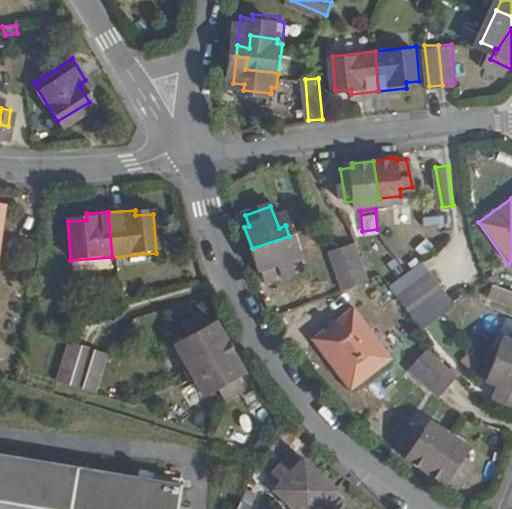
[(289,236),(252,248),(261,270),(265,268),(269,280),(296,271),(292,259),(297,256),(289,236)]
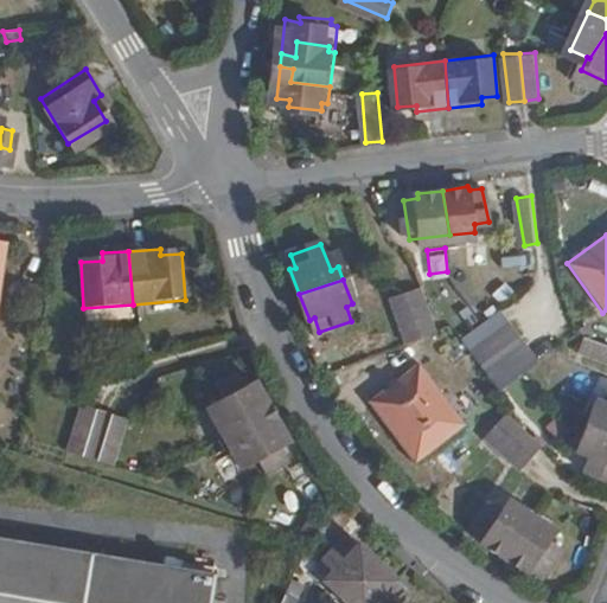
[(425,338),(408,290),(393,296),(409,344),(425,338)]
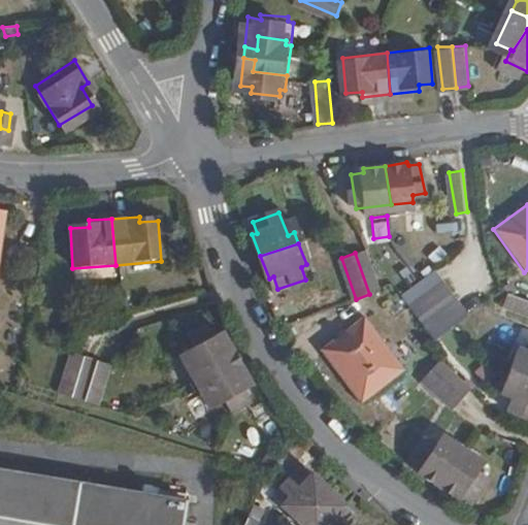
[(439,267),(426,276),(405,292),(415,304),(449,280),(439,267)]
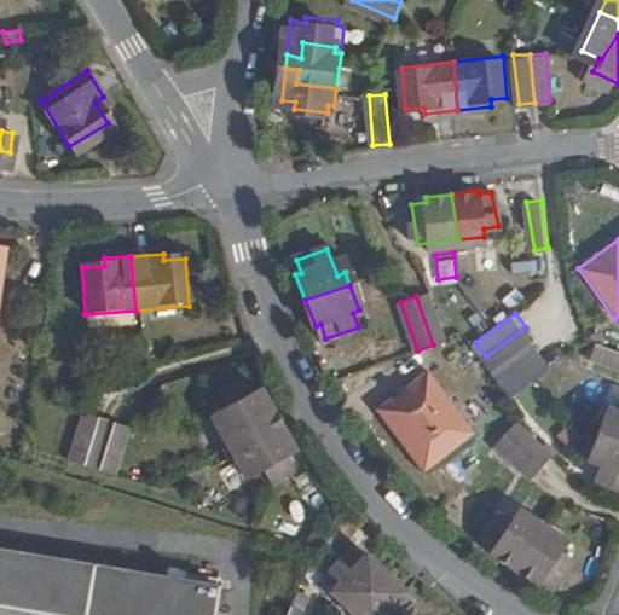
[(536,341),(526,328),(486,357),(495,370),(536,341)]
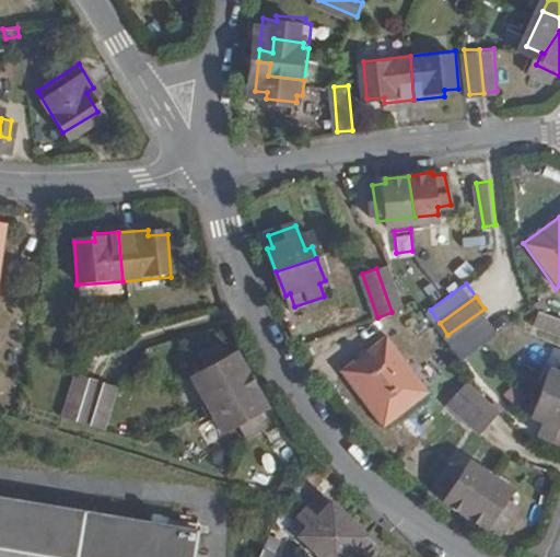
[(559,299),(553,298),(548,310),(559,314),(559,299)]
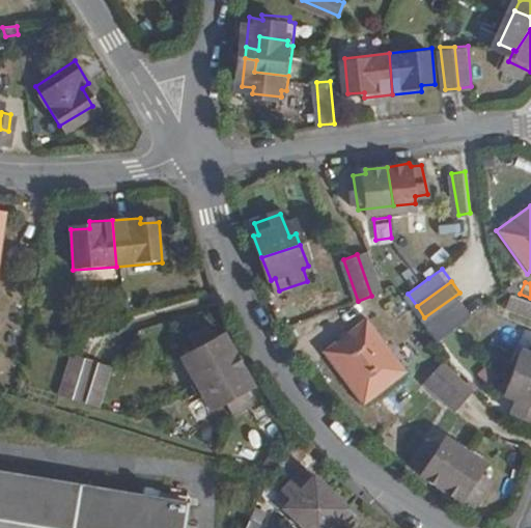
[(441,341),(475,314),(469,305),(432,330),(441,341)]
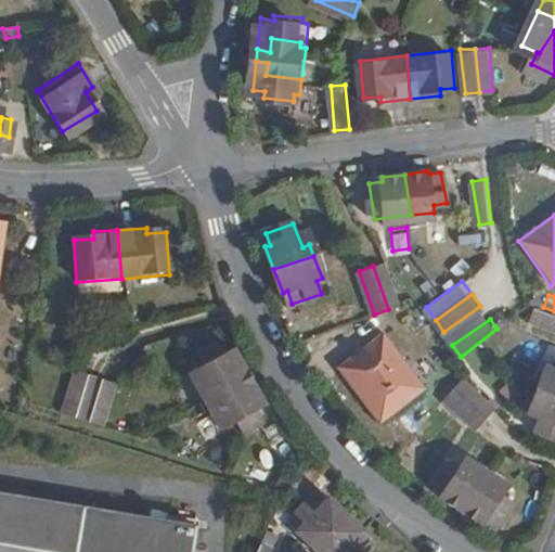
[(379,419),(425,382),(383,329),(337,363),(379,419)]
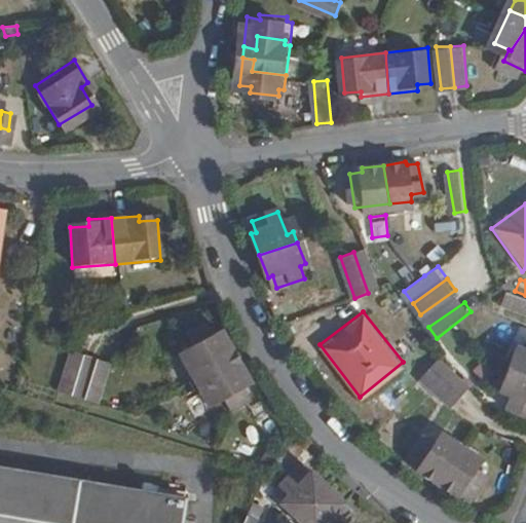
[(181,351),(191,371),(231,348),(222,329),(216,332),(209,320),(182,335),(189,347),(181,351)]
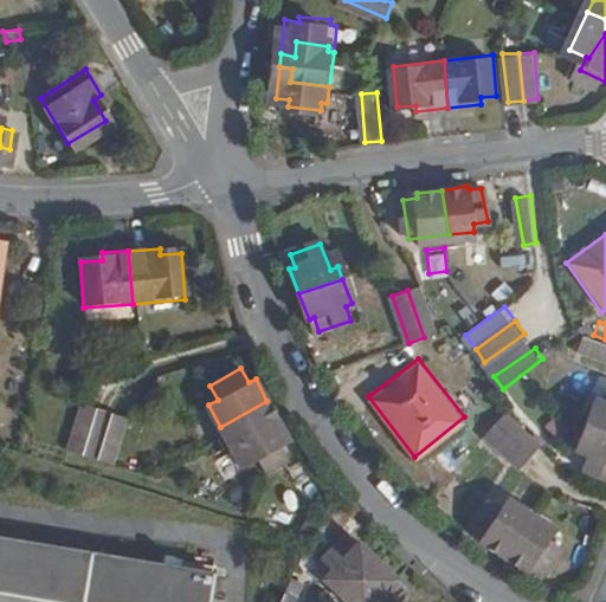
[(590,421),(605,427),(605,400),(605,401),(600,399),(590,421)]
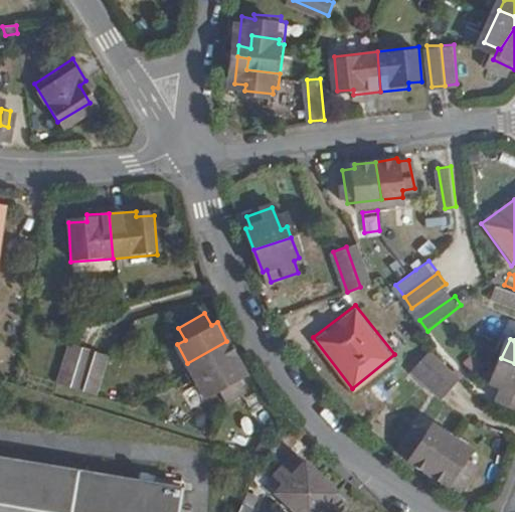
[(226,353),(233,353),(226,341),(187,363),(203,393),(212,389),(220,383),(210,362),(226,353)]
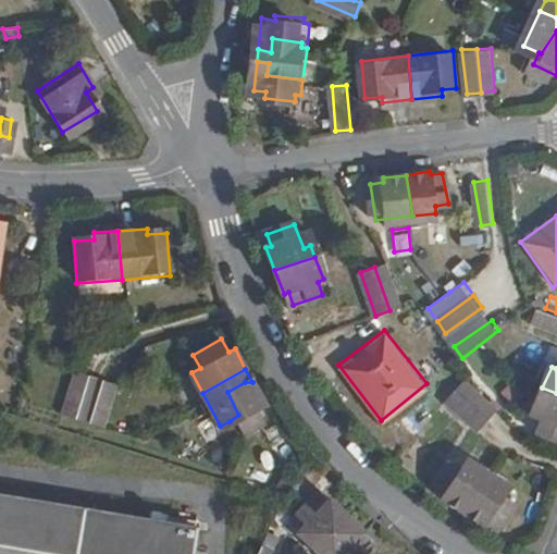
[(73,371),(60,413),(74,418),(86,377),(73,371)]
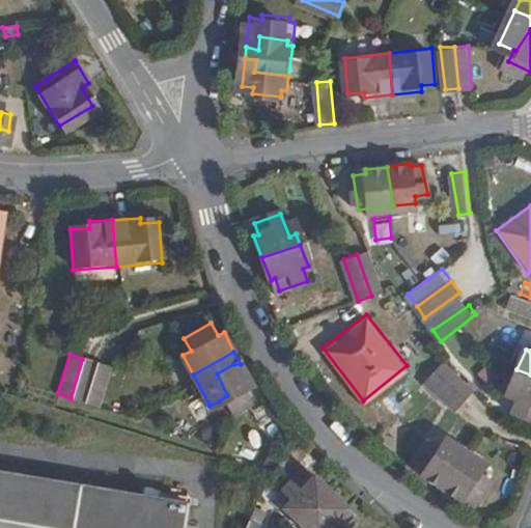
[(82,359),(71,398),(84,404),(96,364),(82,359)]
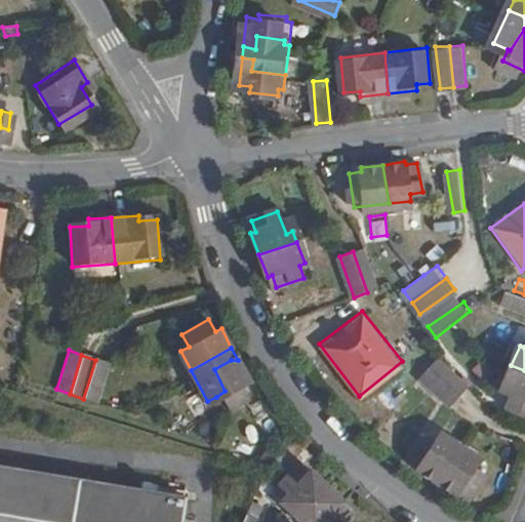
[(465,394),(471,386),(472,385),(443,357),(434,368),(465,394)]
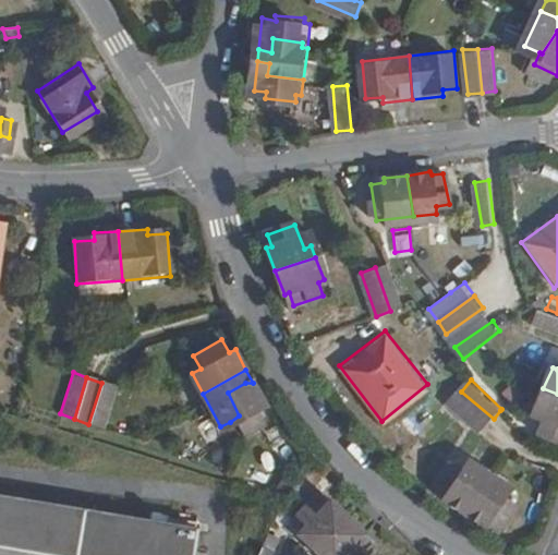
[(101,383),(88,424),(101,427),(114,387),(101,383)]
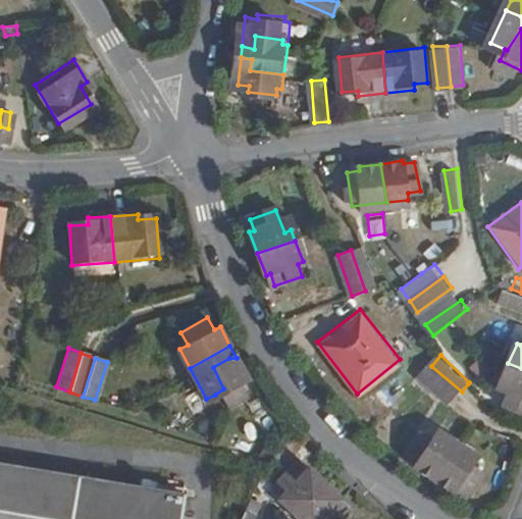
[(215,395),(219,404),(221,409),(250,393),(243,380),(247,377),(237,358),(229,358),(213,367),(223,388),(215,395)]
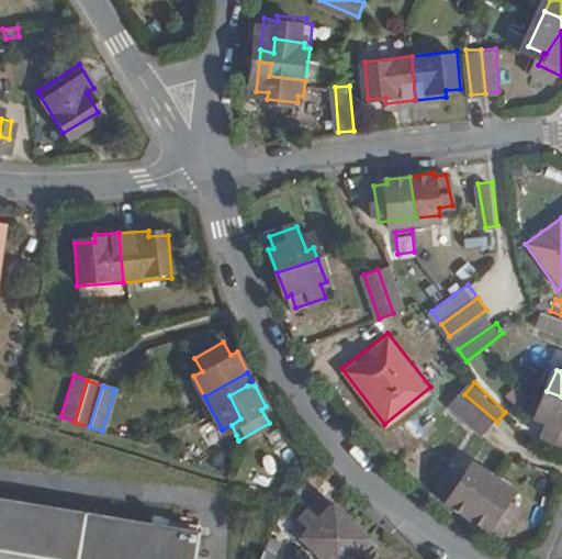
[(561,397),(547,391),(539,409),(544,411),(539,429),(561,437),(561,397)]
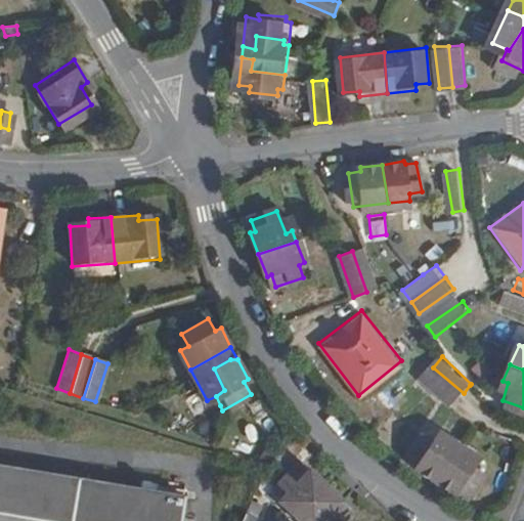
[(433,367),(423,378),(453,404),(464,393),(433,367)]
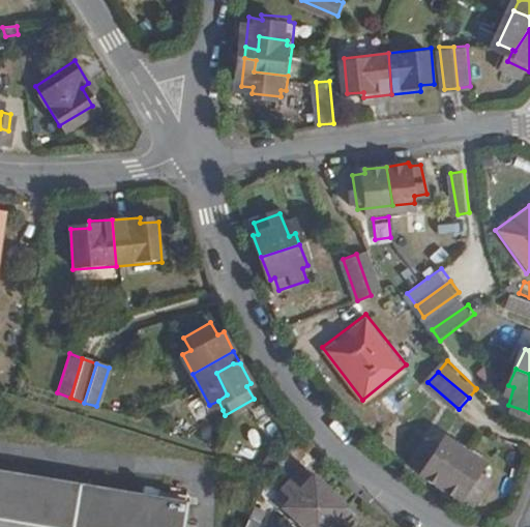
[(395,445),(414,425),(398,411),(380,432),(395,445)]
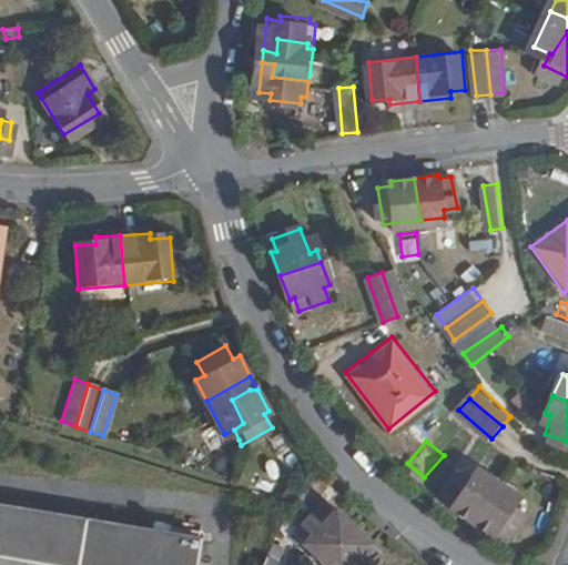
[(457,505),(478,521),(503,483),(480,467),(476,475),(464,470),(448,495),(458,504),(457,505)]
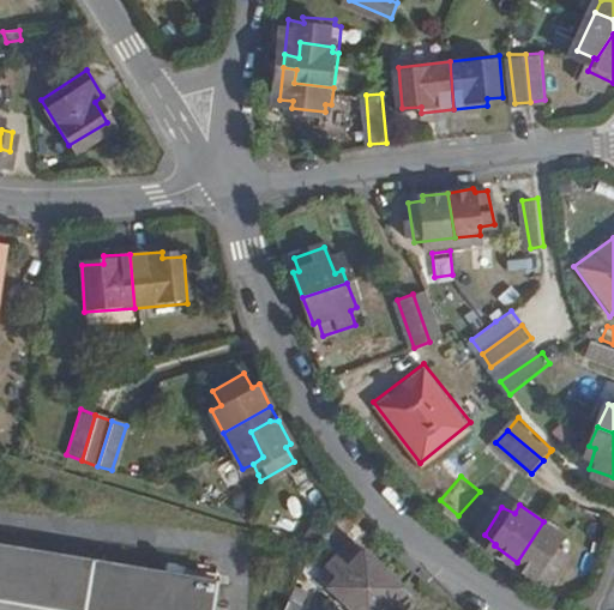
[(543,521),(517,562),(537,578),(541,574),(553,581),(573,553),(560,543),(565,537),(543,521)]
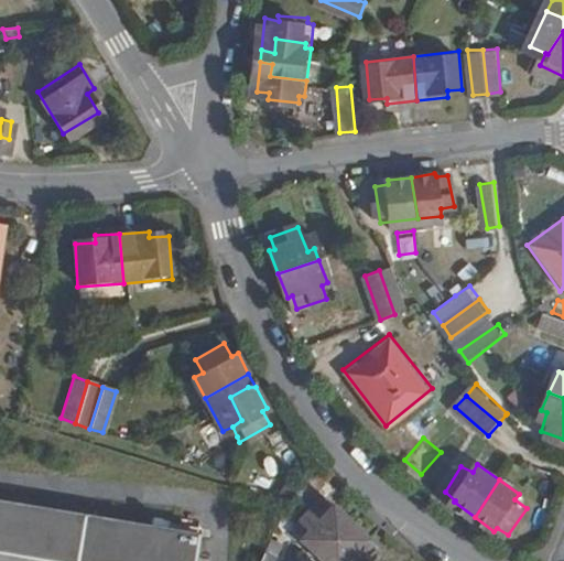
[(343,527),(350,520),(332,500),(329,503),(322,495),(297,519),(306,527),(300,536),(320,554),(343,527)]
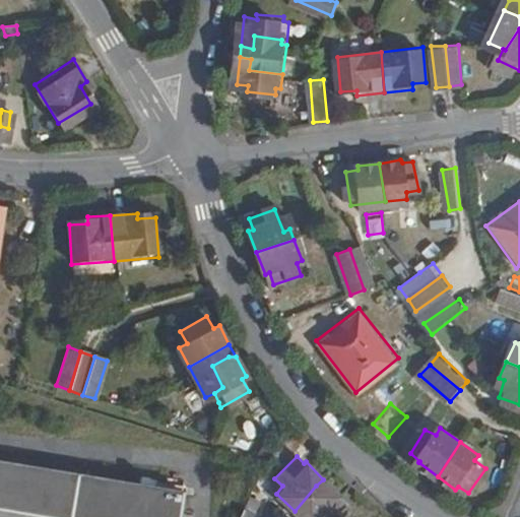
[(0,507),(59,516),(179,516),(184,491),(0,459),(0,507)]
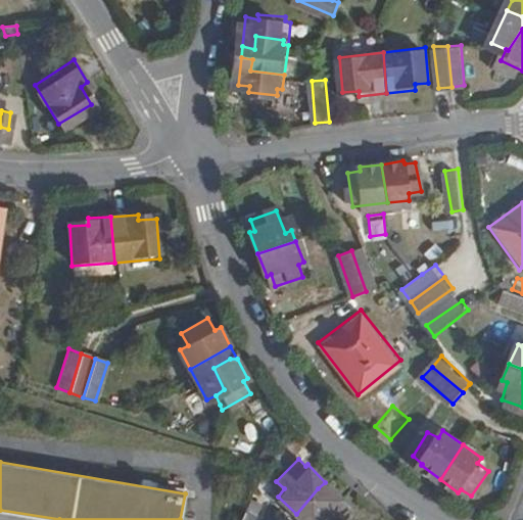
[(342,498),(325,482),(318,488),(296,514),(301,519),(335,519),(348,507),(340,500),(342,498)]
